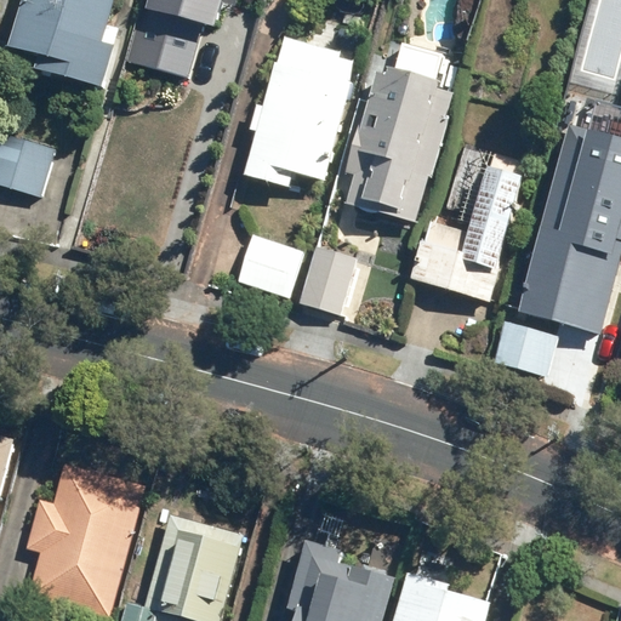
[(24,0),(12,46),(43,55),(39,68),(107,87),(118,45),(106,41),(117,0),(24,0)]
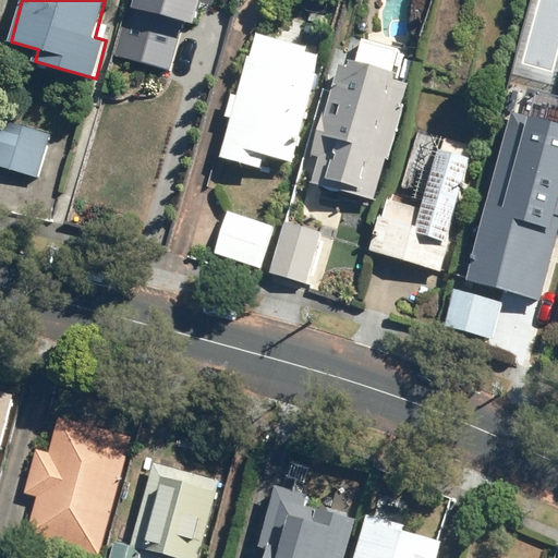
[(135,0),(134,7),(195,23),(202,0),(135,0)]
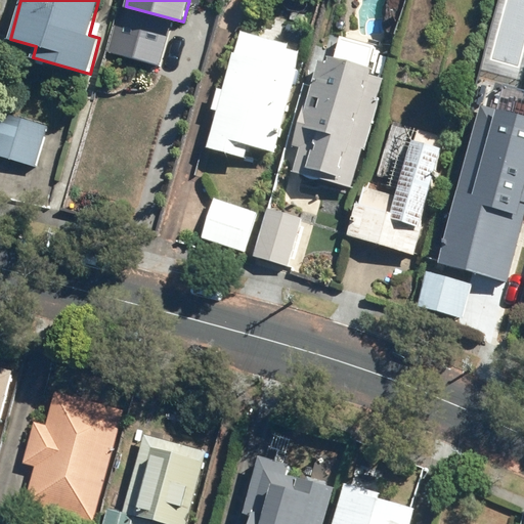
[(234,52),(208,146),(246,157),(250,143),(275,150),(298,71),(295,70),(300,50),(287,47),(288,44),(243,32),(236,52),(234,52)]
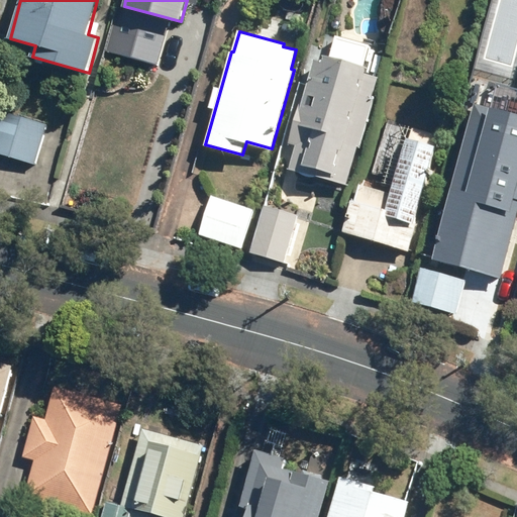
[(380,79),(322,64),(295,173),(352,188),(380,79)]
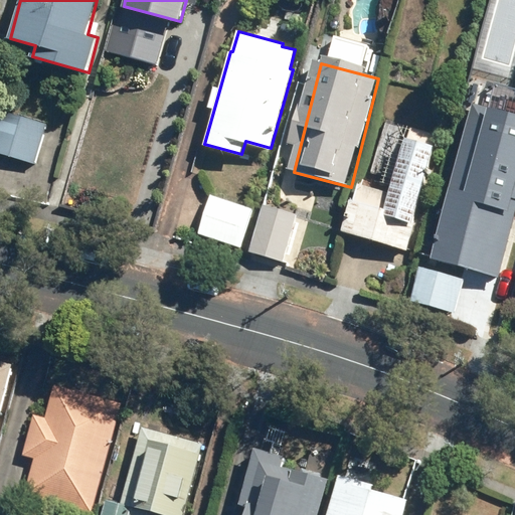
[(0,152),(33,163),(46,124),(0,109),(0,152)]
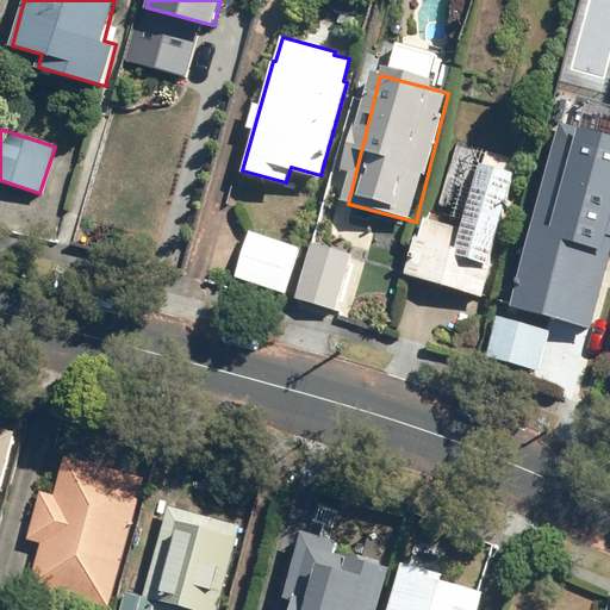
[(529,162),(460,139),(416,275),(484,298),(529,162)]
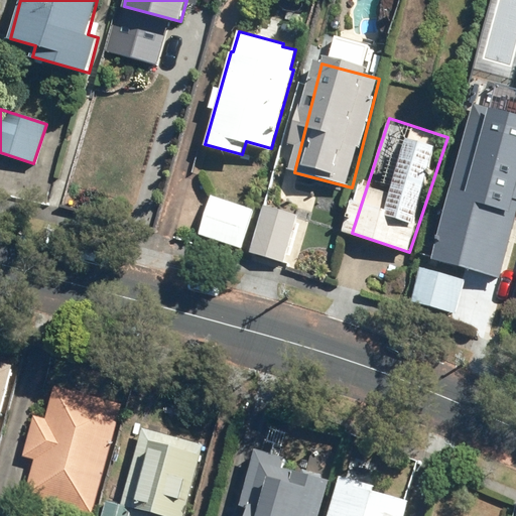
[(515,137),(487,130),(464,125),(450,178),(462,181),(442,261),(498,275),(515,201),(515,137)]
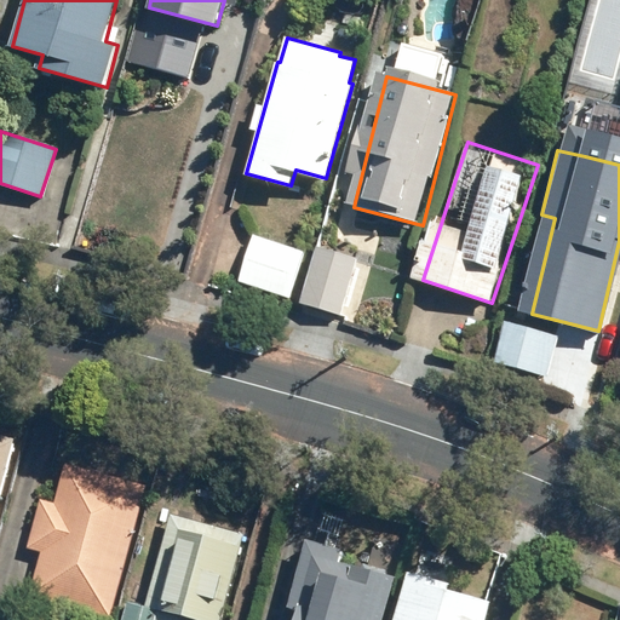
[(242,282),(291,299),(308,252),(259,235),(242,282)]
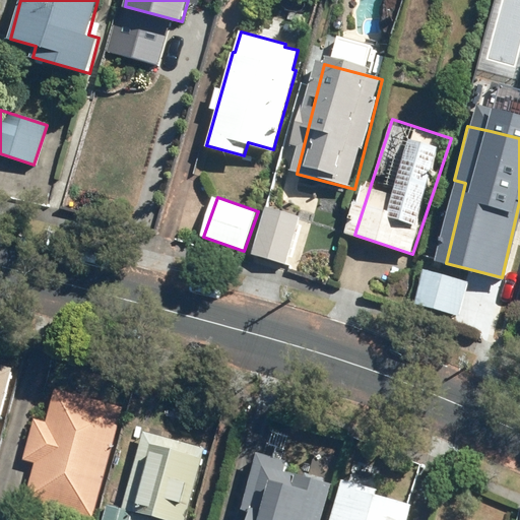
[(305,216),(271,206),(256,256),(289,266),(305,216)]
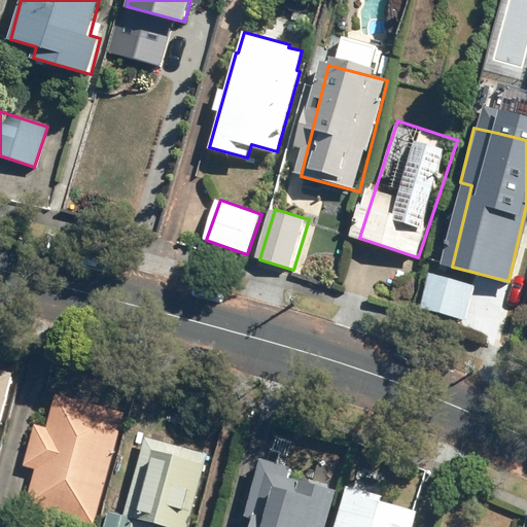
[(478,288),(437,275),(427,304),(467,317),(478,288)]
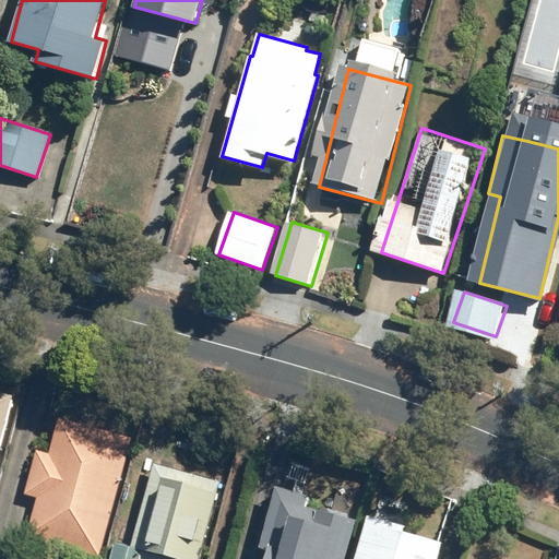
[(0,447),(14,395),(0,391),(0,447)]
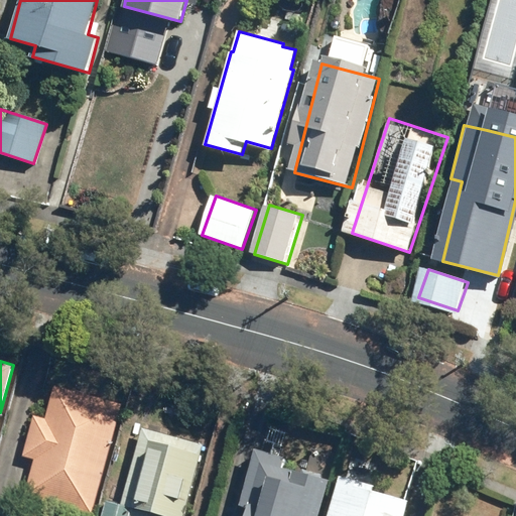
[(24,495),(93,514),(124,403),(54,384),(45,418),(33,415),(22,455),(35,459),(24,495)]
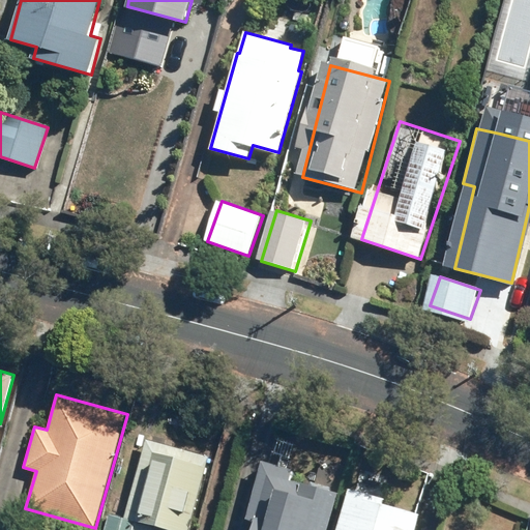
[(147,440),(124,518),(110,513),(105,529),(186,529),(208,457),(147,440)]
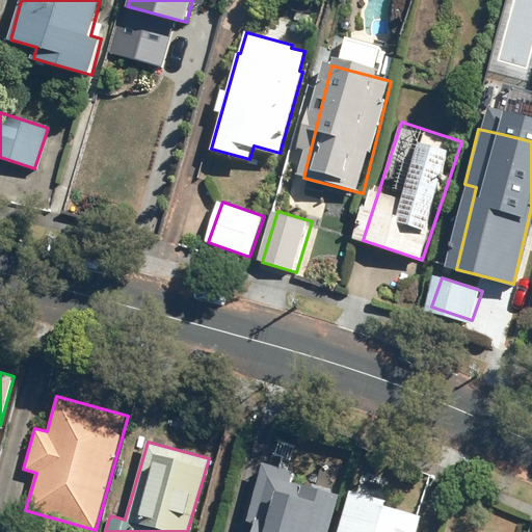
[(292,475),(261,468),(245,527),(253,529),(251,531),(327,531),(337,499),(330,498),(331,493),(310,487),(309,493),(289,486),(292,475)]
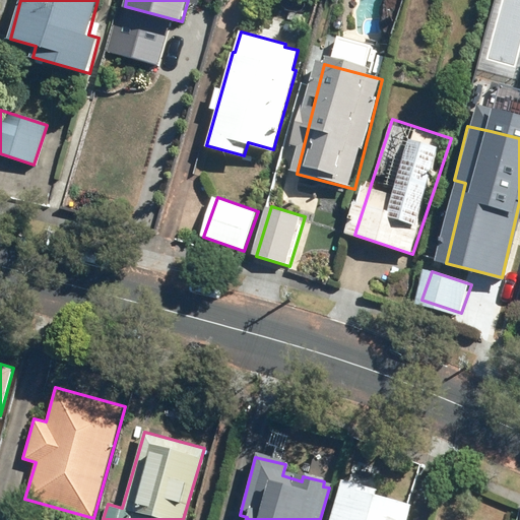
[(377,495),(339,484),(329,519),(408,519),(411,509),(375,499),(377,495)]
